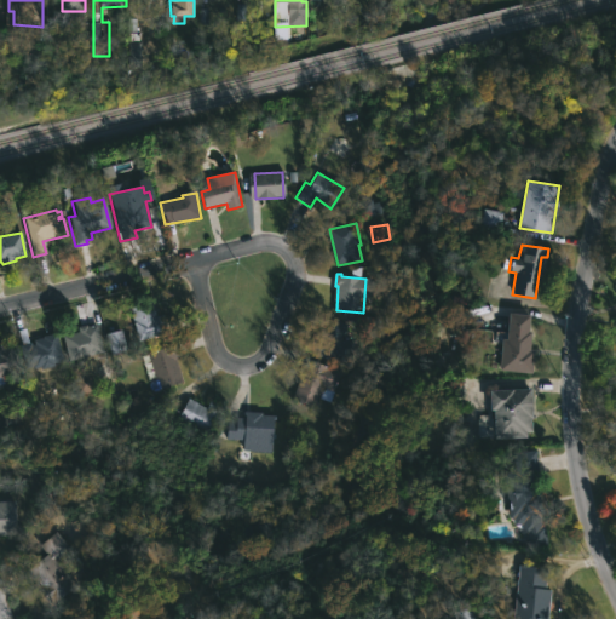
[(150,298),(155,316),(165,314),(170,333),(140,342),(130,304),(150,298)]
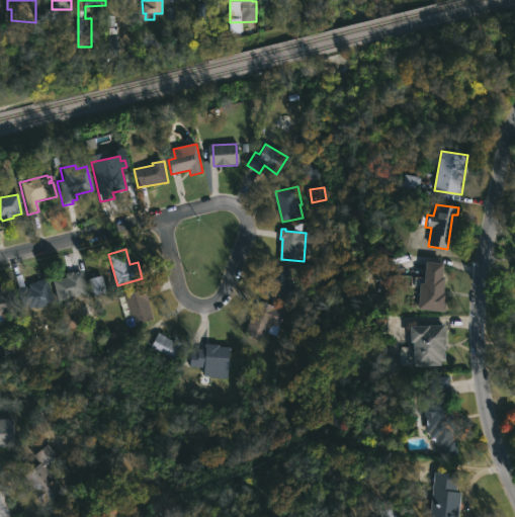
[(443,277),(442,293),(446,293),(444,312),(416,310),(418,284),(422,284),(424,261),(441,263),(440,277),(443,277)]
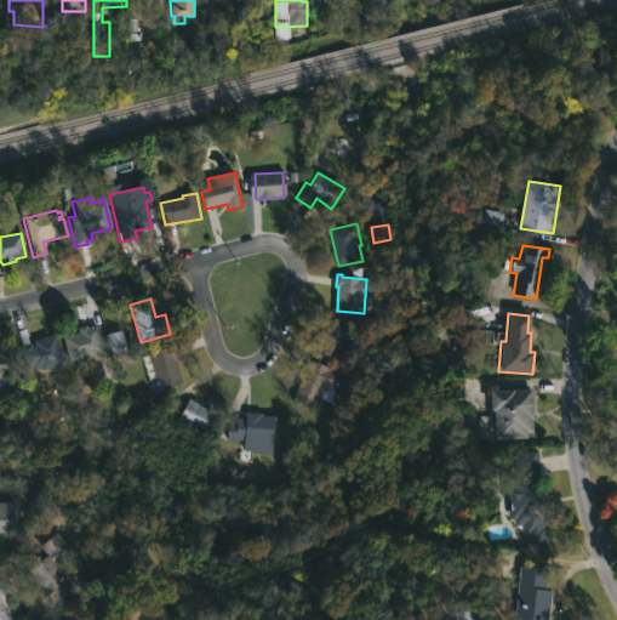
[(348,326),(341,345),(352,348),(346,367),(310,353),(319,328),(326,331),(330,319),(348,326)]
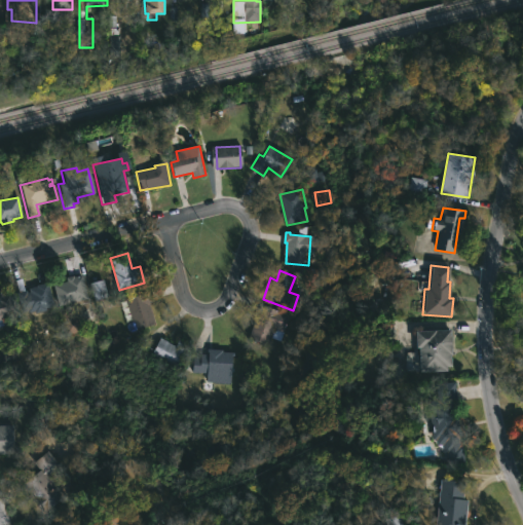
[(83,275),(88,300),(57,307),(51,285),(67,282),(66,277),(83,275)]
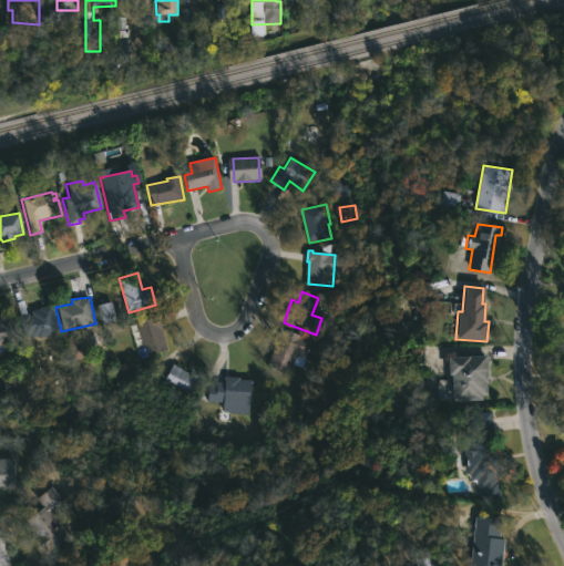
[(101,306),(103,325),(118,322),(115,304),(101,306)]
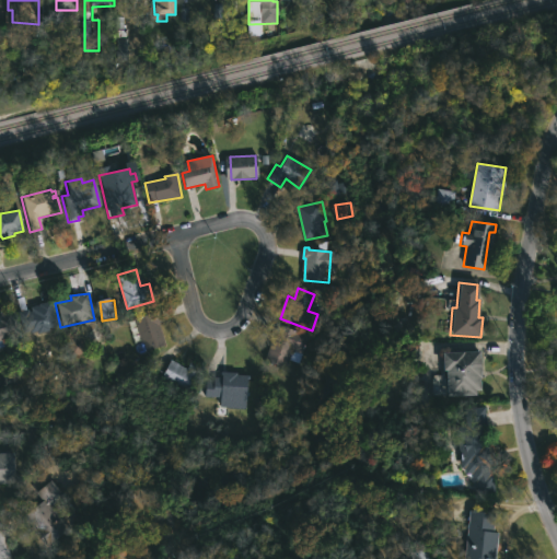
[(50,301),(58,328),(53,330),(53,334),(41,337),(39,333),(32,336),(24,310),(27,310),(28,312),(31,312),(30,307),(50,301)]
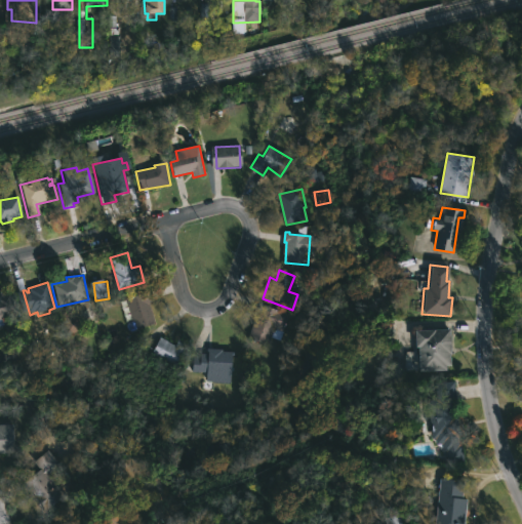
[(0,293),(18,291),(24,314),(9,318),(11,324),(0,326),(0,293)]
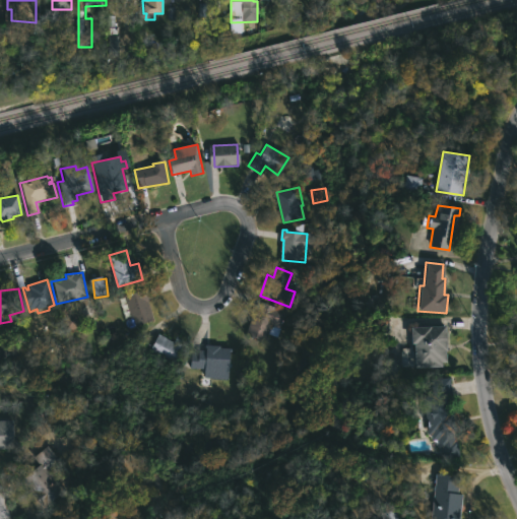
[(148,301),(154,320),(137,326),(133,316),(132,317),(131,315),(125,317),(119,300),(145,289),(149,300),(148,301)]
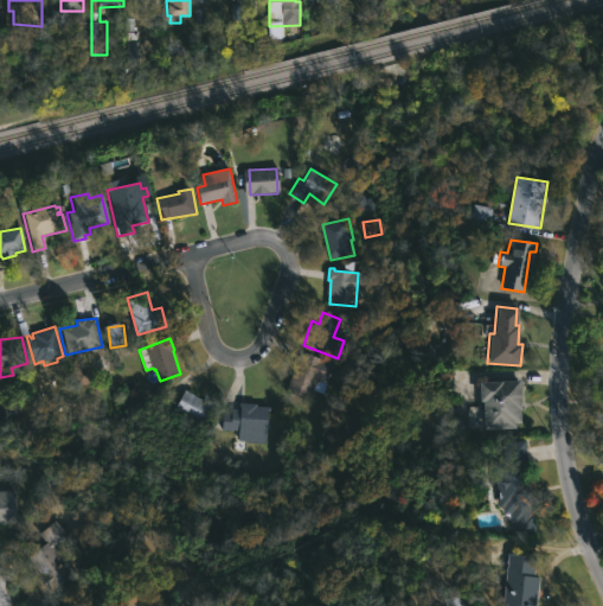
[(334,364),(324,395),(312,390),(308,400),(284,391),(294,368),(296,369),(301,352),(334,364)]
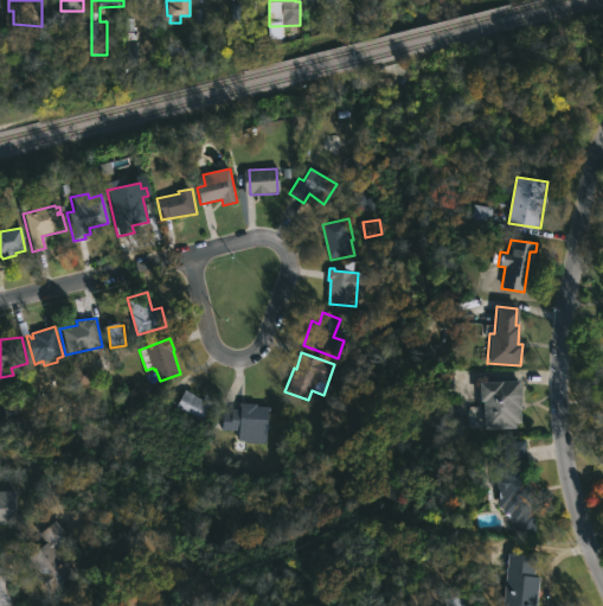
[(78,358),(81,365),(89,363),(94,382),(76,388),(68,362),(78,358)]
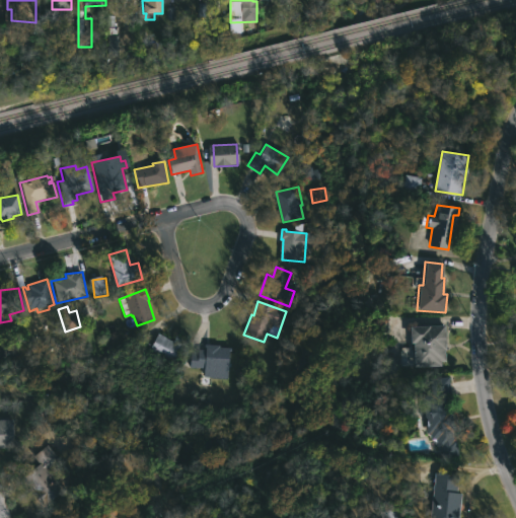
[(445,344),(445,362),(441,362),(441,367),(423,368),(422,358),(411,359),(411,344),(408,344),(408,327),(444,325),(445,344)]
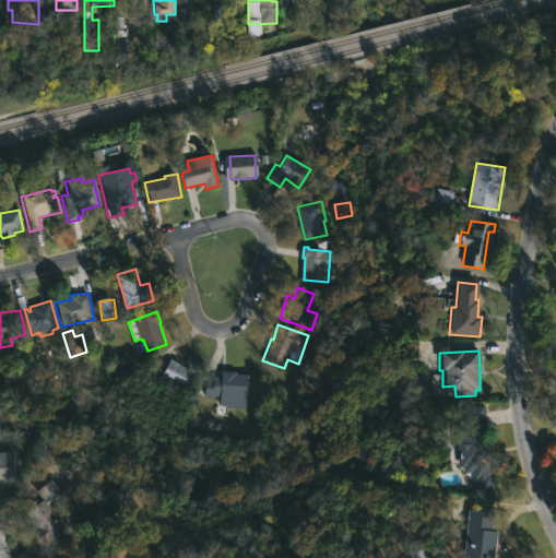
[(179,361),(192,369),(194,365),(205,371),(192,393),(179,384),(176,391),(162,382),(176,359),(179,361)]
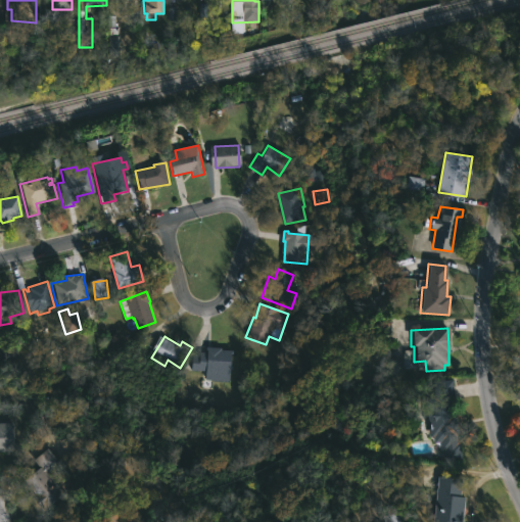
[(232,350),(231,380),(207,379),(207,371),(192,370),(192,357),(201,357),(201,351),(208,352),(208,346),(223,346),(223,350),(232,350)]
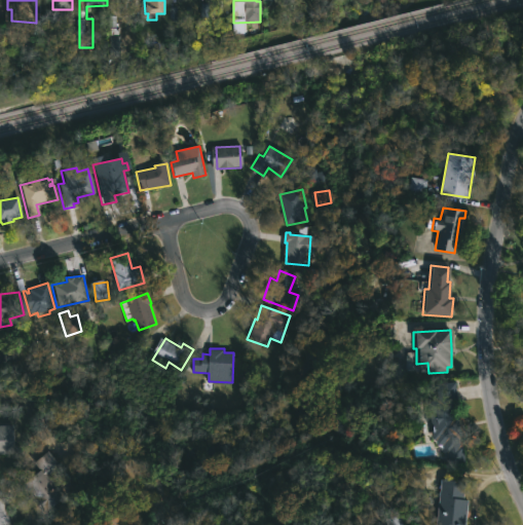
[(461,427),(465,460),(448,462),(447,453),(443,453),(442,446),(437,446),(436,440),(432,440),(426,402),(436,401),(434,384),(454,382),(461,427)]
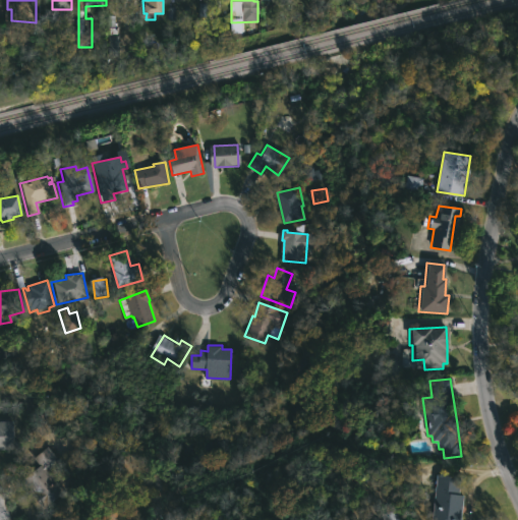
[(0,422),(19,421),(20,451),(3,451),(4,454),(0,454),(0,422)]
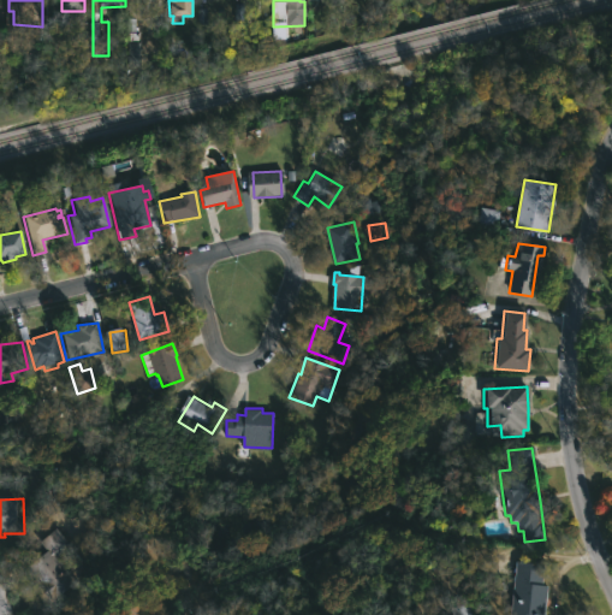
[(78,581),(52,602),(25,568),(46,551),(39,543),(58,527),(70,544),(57,555),(78,581)]
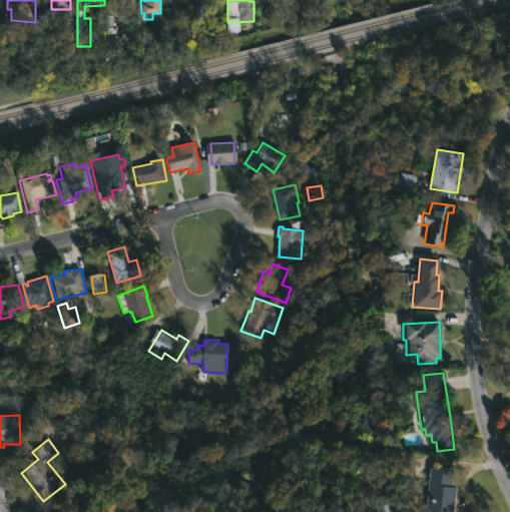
[(457,505),(456,511),(428,511),(433,469),(456,471),(454,488),(459,488),(457,505)]
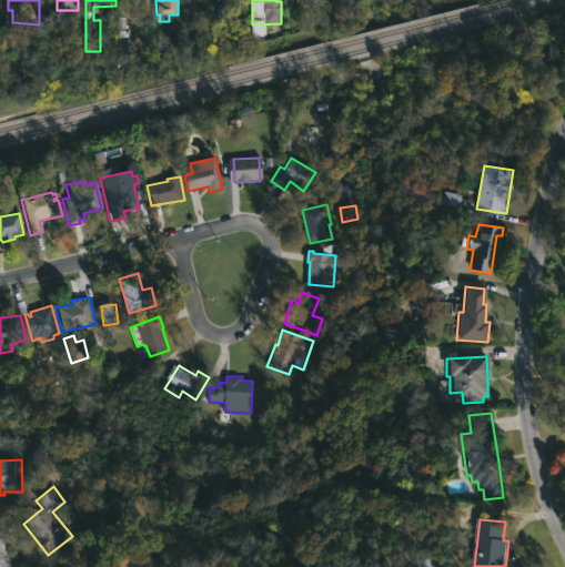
[(434,556),(436,566),(417,566),(416,560),(434,556)]
